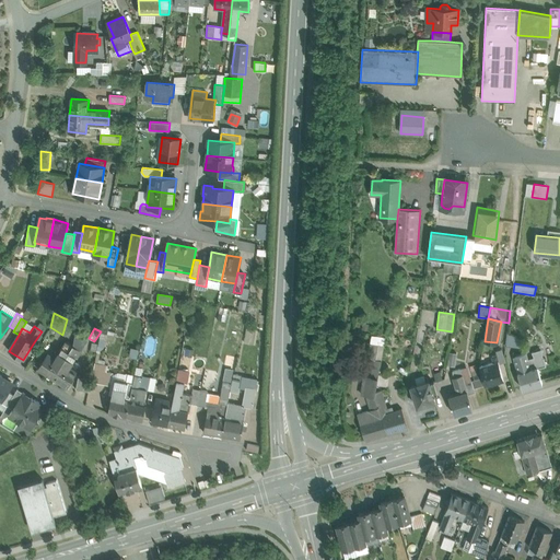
[(244,342),(253,342),(254,328),(245,328),(244,342)]
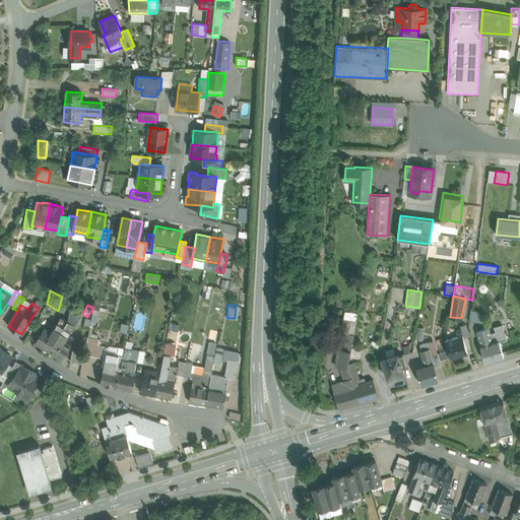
[(75,309),(71,307),(70,311),(68,321),(75,326),(80,318),(73,313),(75,309)]
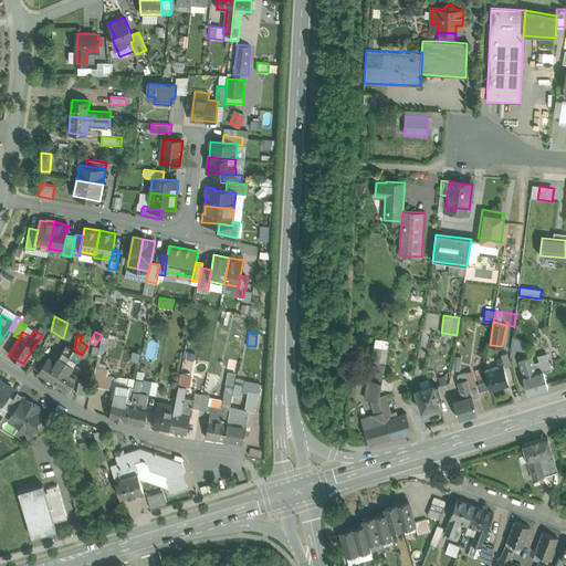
[(56,363),(48,357),(38,373),(53,383),(74,349),(66,345),(56,363)]
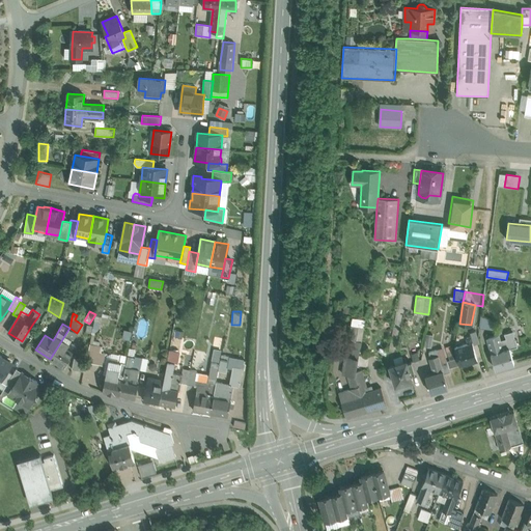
[(359,328),(357,341),(354,352),(359,353),(360,347),(361,347),(364,326),(359,325),(359,328)]
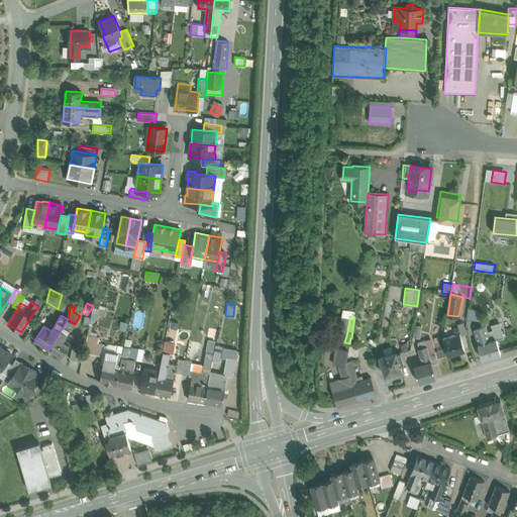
[(349,319),(341,317),(339,331),(347,332),(349,319)]
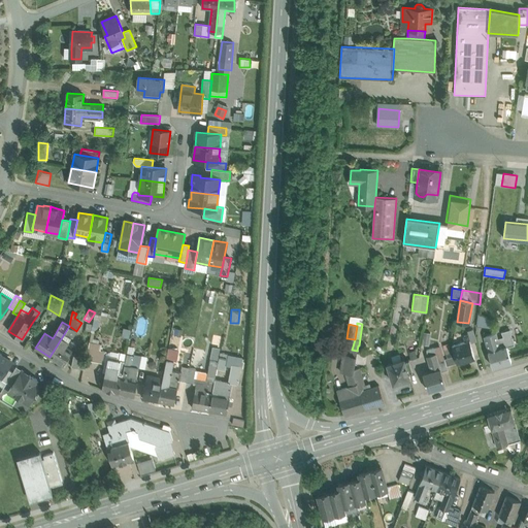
[(69,326),(50,357),(63,366),(72,351),(65,347),(71,336),(72,337),(76,331),(69,326)]
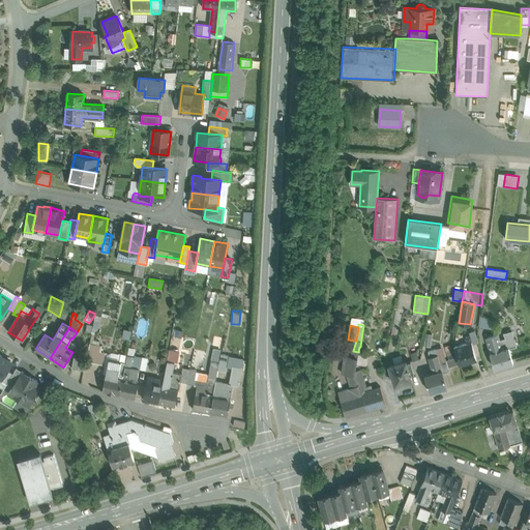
[(476,360),(468,332),(459,335),(461,345),(454,347),(460,364),(476,360)]
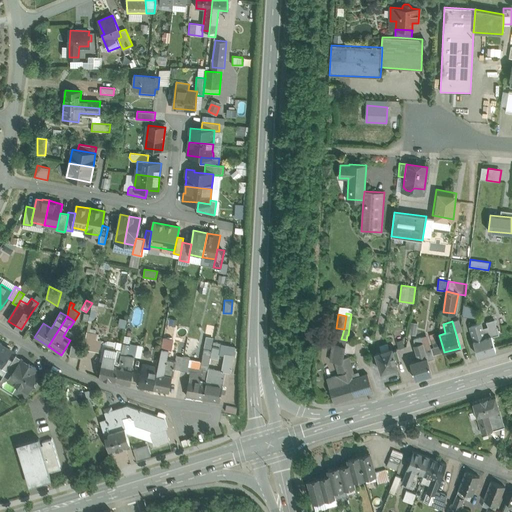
[(485,338),(481,323),(469,327),(478,356),(495,351),(491,336),(485,338)]
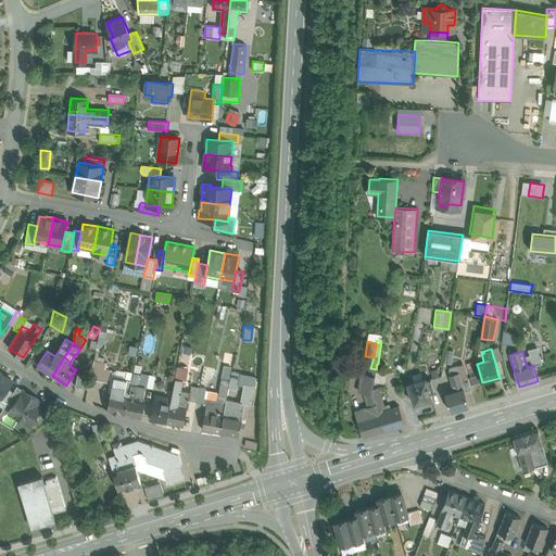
[(106,363),(95,361),(90,379),(110,383),(112,370),(105,369),(106,363)]
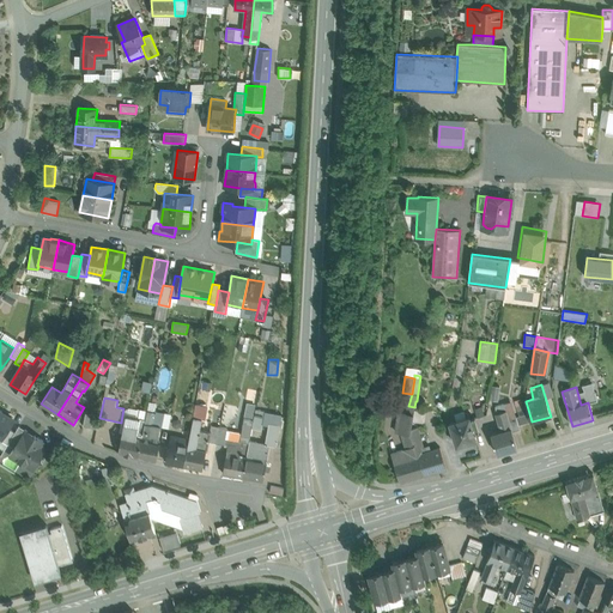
[(508,419),(504,404),(495,406),(496,413),(496,414),(501,430),(499,432),(491,435),(497,454),(517,447),(513,432),(511,429),(508,419)]
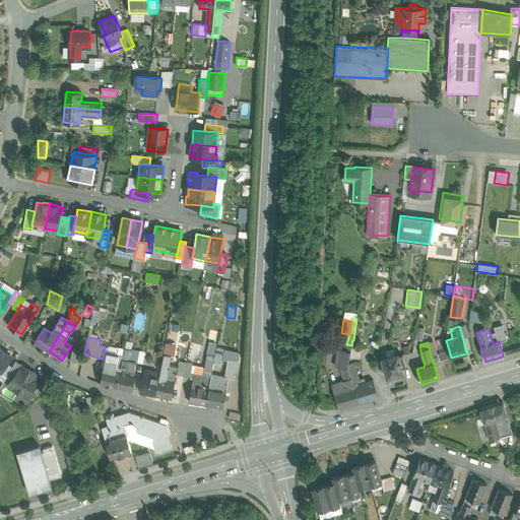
[(160,373),(156,395),(171,398),(174,382),(176,383),(177,375),(179,366),(178,366),(170,364),(171,355),(174,356),(176,344),(167,343),(160,373)]
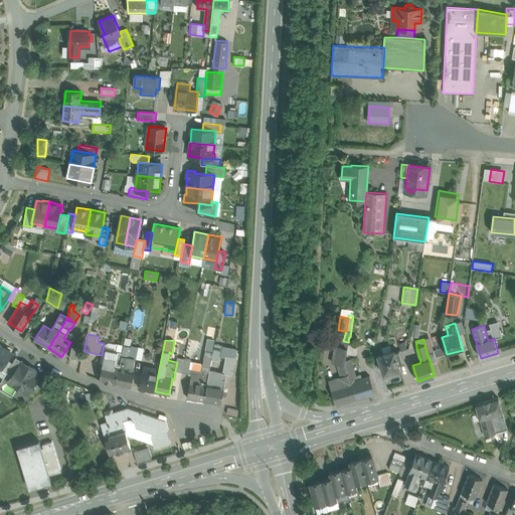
[(0,367),(1,368),(12,351),(0,343),(0,367)]
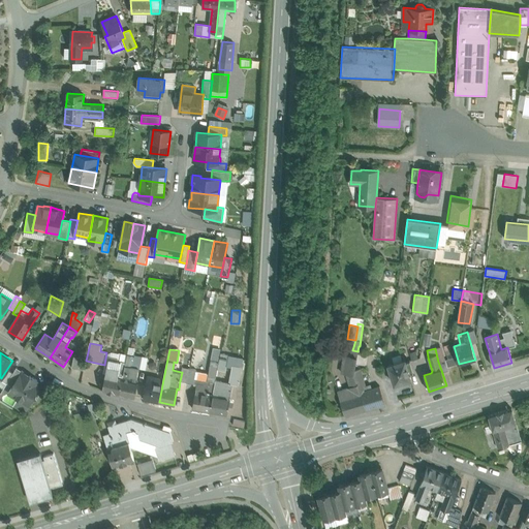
[(109,360),(102,391),(120,395),(123,378),(118,377),(121,362),(126,363),(127,354),(119,352),(117,361),(109,360)]
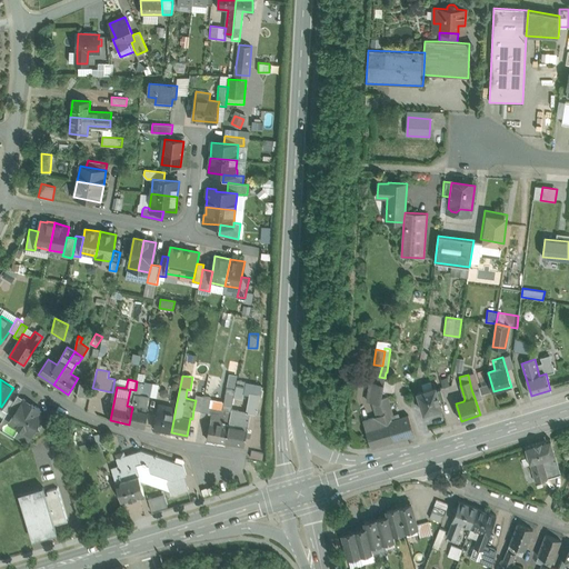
[(142,382),(137,381),(132,407),(129,425),(145,427),(148,410),(147,409),(149,396),(143,395),(141,395),(142,382)]
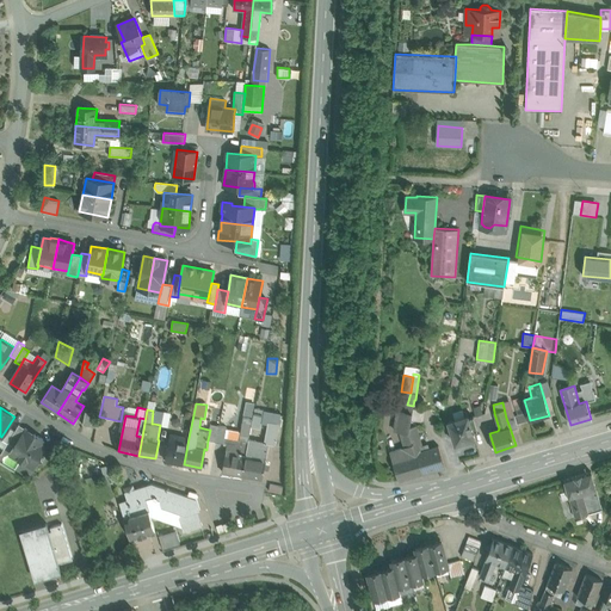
[(263,412),(254,411),(252,426),(260,427),(263,412)]
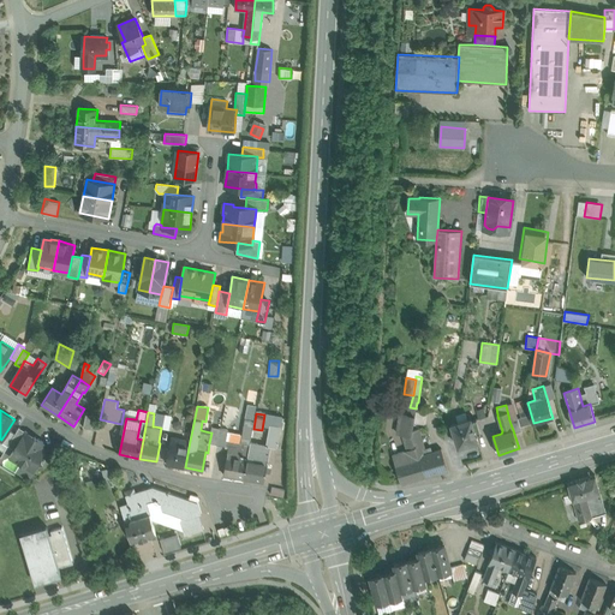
[(100,418),(85,415),(83,428),(97,430),(100,418)]
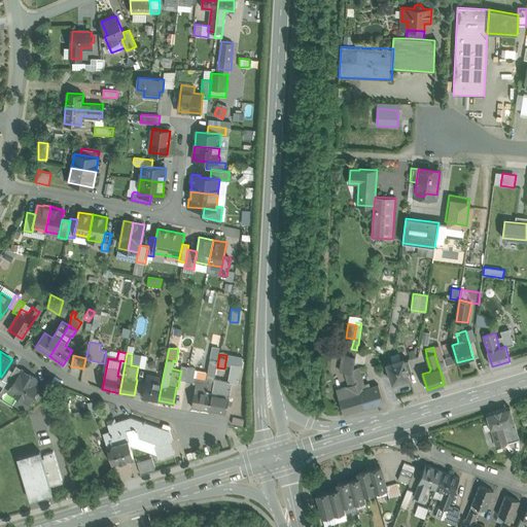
[(350,356),(343,355),(341,371),(345,372),(353,373),(355,356),(350,356)]
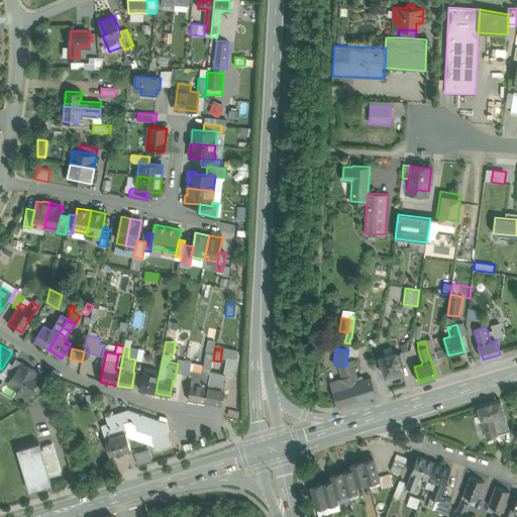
[(396,351),(379,356),(385,376),(401,371),(399,365),(403,363),(400,352),(396,353),(396,351)]
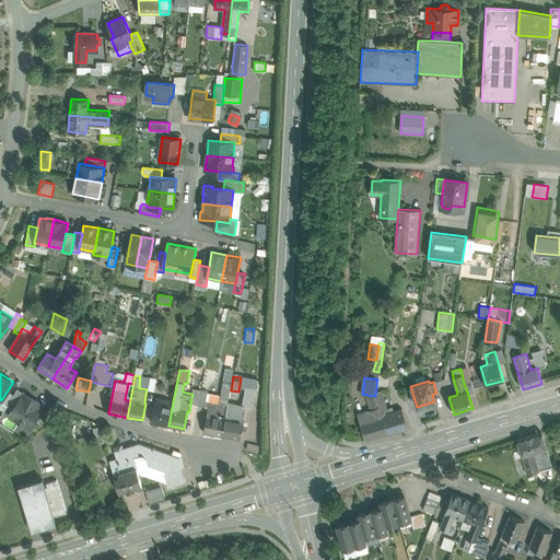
[(471,381),(464,383),(467,392),(468,395),(475,393),(471,381)]
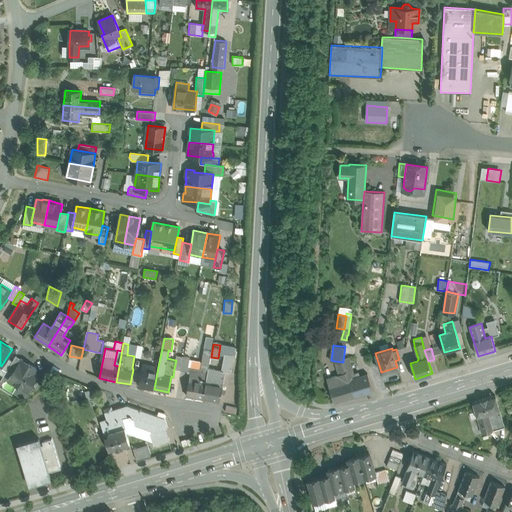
[(210,350),(205,349),(202,362),(200,373),(207,374),(209,364),(208,363),(210,350)]
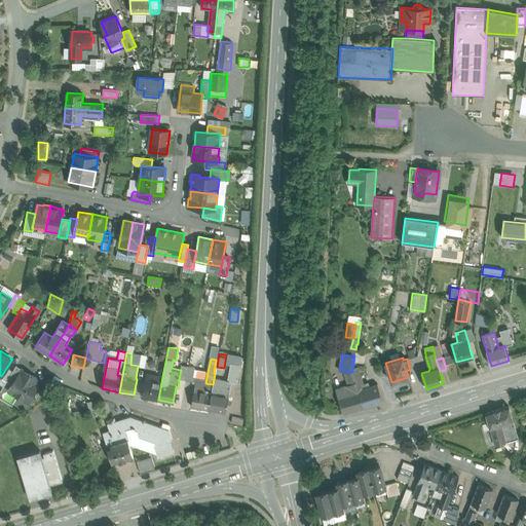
[(233,364),(230,382),(236,383),(239,365),(233,364)]
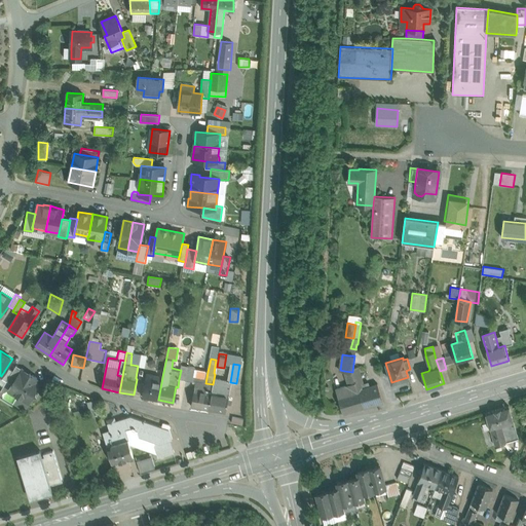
[(188,367),(181,365),(180,370),(181,370),(179,379),(185,380),(188,367)]
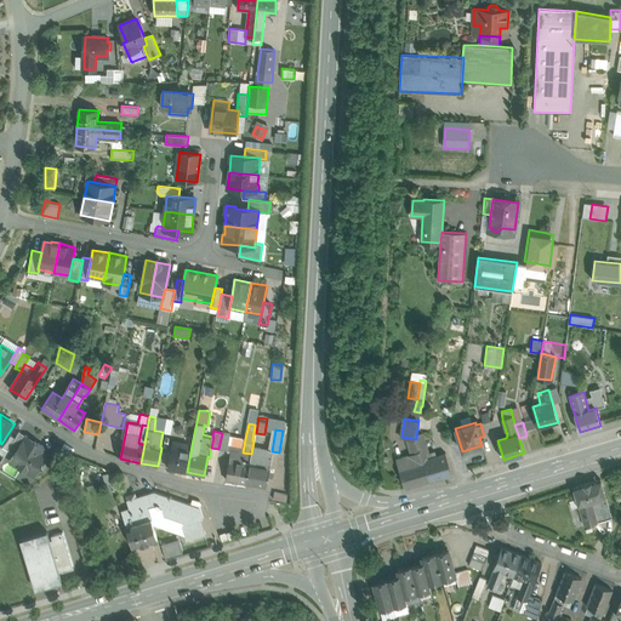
[(20,432),(7,450),(12,454),(16,453),(22,442),(24,443),(28,437),(20,432)]
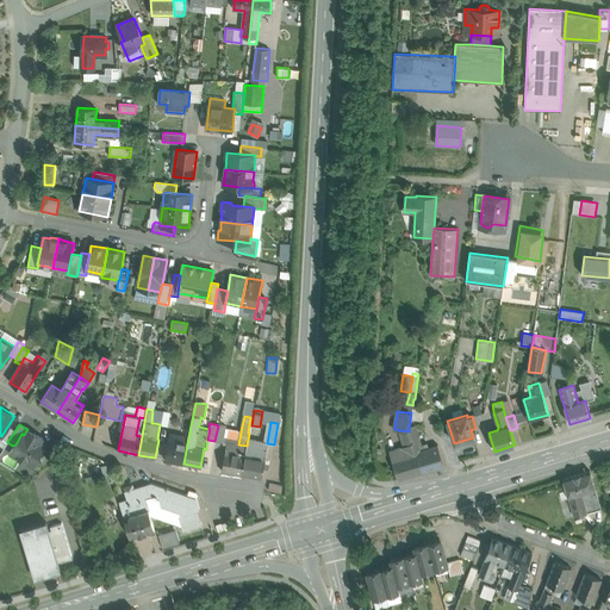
[(226,427),(218,425),(215,441),(223,443),(223,442),(226,429),(226,427)]
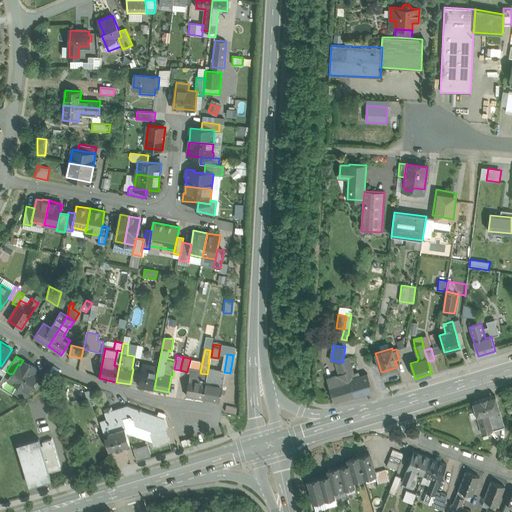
[(36,368),(23,360),(20,365),(18,364),(13,373),(8,380),(28,392),(31,387),(32,388),(36,387),(37,385),(36,382),(35,381),(38,376),(33,373),(36,368)]
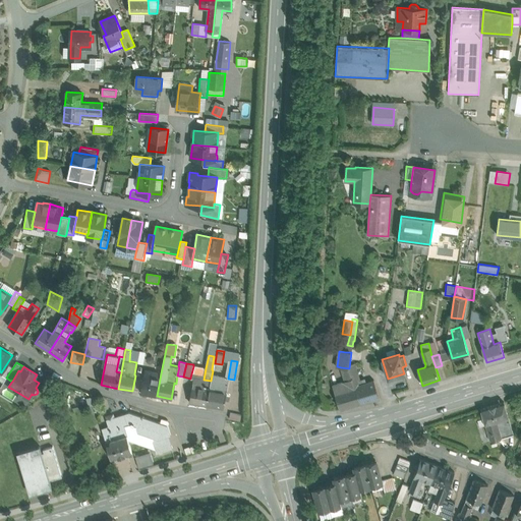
[(204,368),(193,366),(190,378),(193,379),(189,402),(206,406),(210,390),(205,389),(205,387),(207,387),(207,386),(210,387),(211,381),(204,380),(206,368),(204,368)]
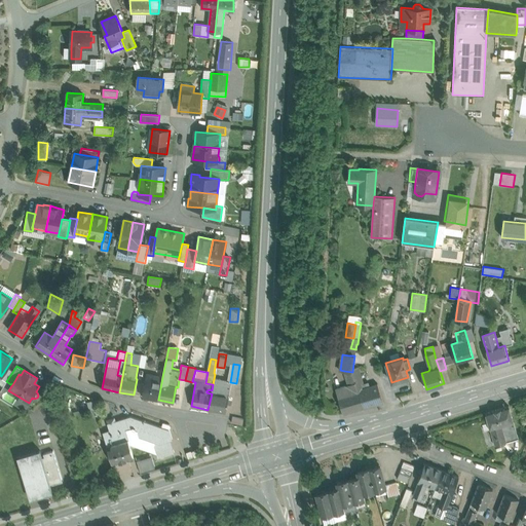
[(353,377),(352,372),(344,371),(351,391),(347,392),(345,386),(336,389),(338,396),(343,414),(364,409),(353,377)]
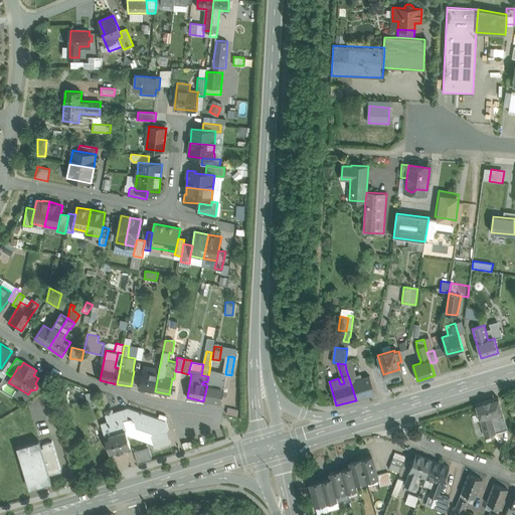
[(159,369),(143,366),(139,388),(155,391),(159,369)]
